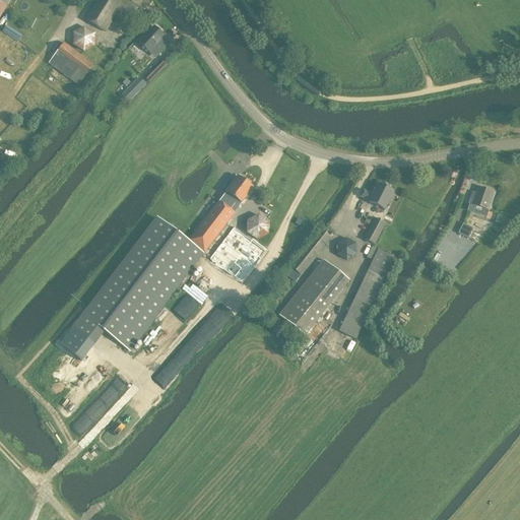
[(126,1),(126,0),(96,0),(85,18),(106,31),(119,11),(131,19),(137,8),(126,1)]
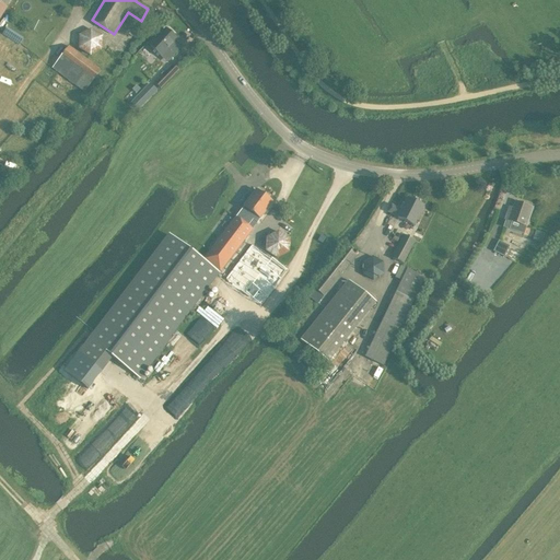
[(177,41),(166,30),(150,46),(162,57),(163,56),(168,61),(181,48),(175,43),(177,41)]
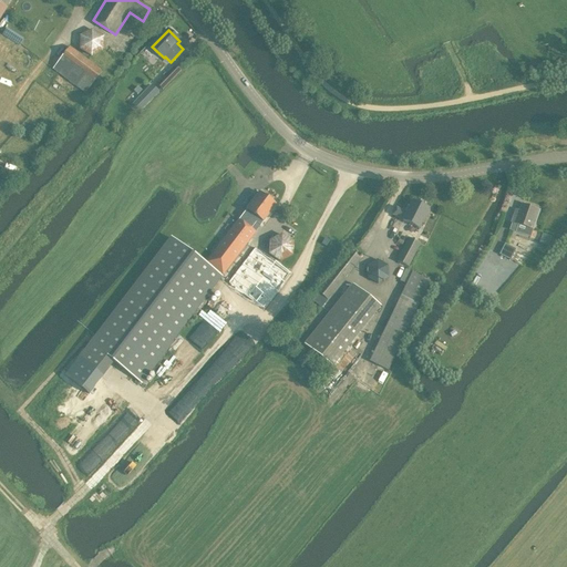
[(82,50),(92,57),(103,51),(104,39),(93,32),(83,38),(82,50)]
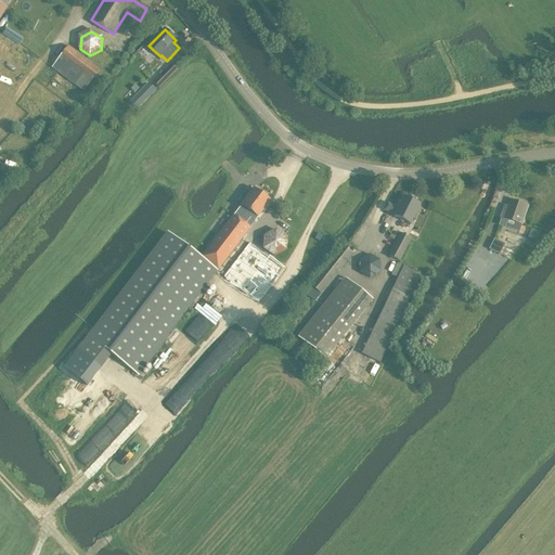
[(68,47),(52,68),(84,92),(100,71),(68,47)]
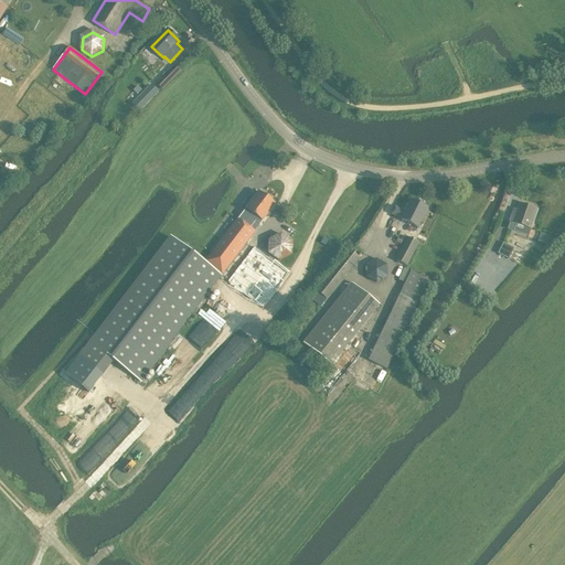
[(162,89),(180,71),(176,66),(157,85),(162,89)]
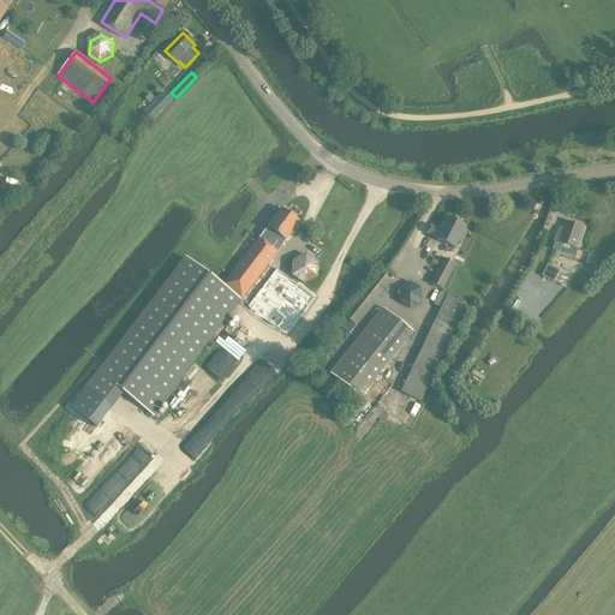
[(246,256),(225,285),(242,298),(281,245),(293,231),(299,222),(281,209),(246,256)]
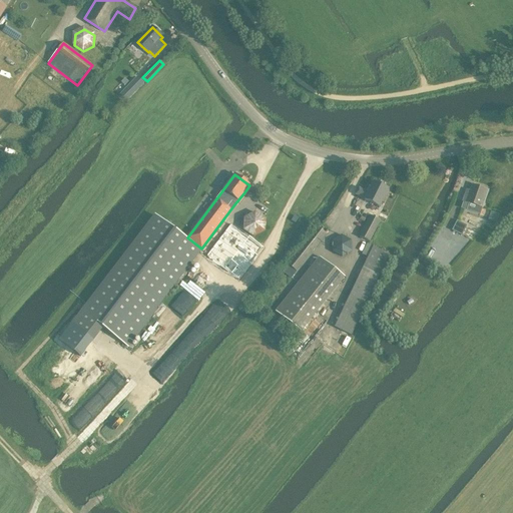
[(388,190),(373,183),(368,193),(359,188),(356,195),(365,199),(364,200),(379,207),(388,190)]
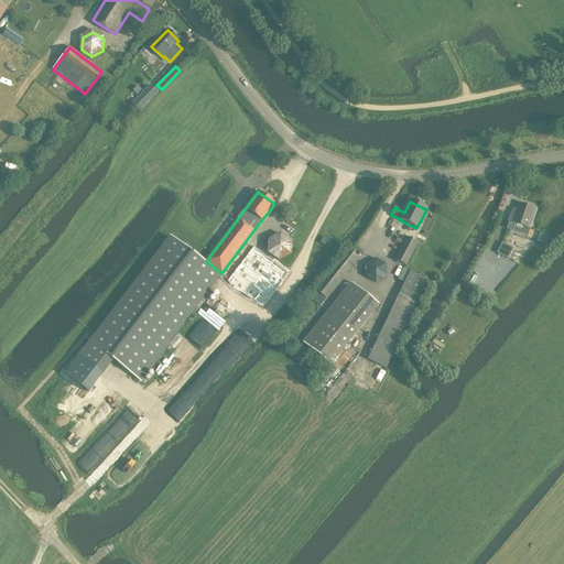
[(512,213),(510,221),(516,224),(513,231),(528,237),(531,229),(538,209),(519,204),(516,214),(512,213)]
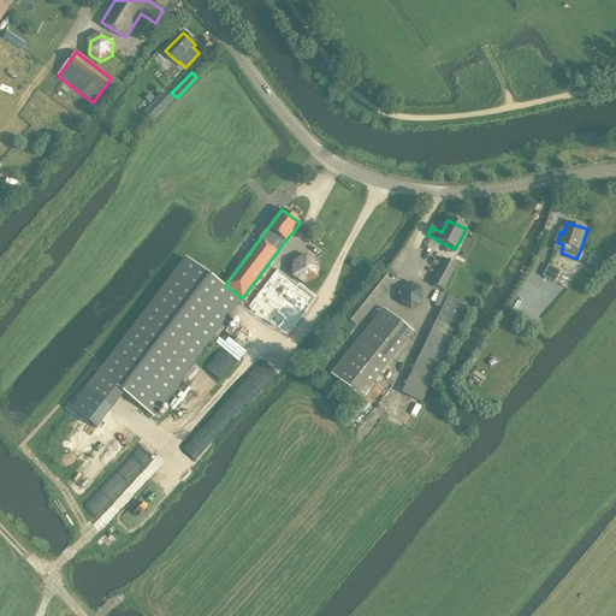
[(292,277),(304,285),(318,278),(318,264),(307,255),(292,261),(292,277)]
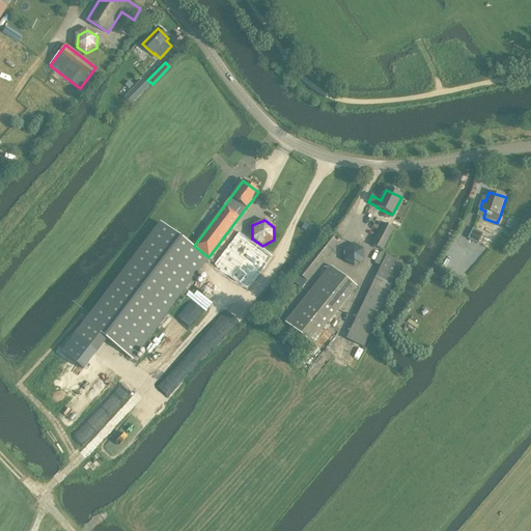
[(160,221),(72,336),(95,355),(107,339),(132,359),(208,259),(160,221)]
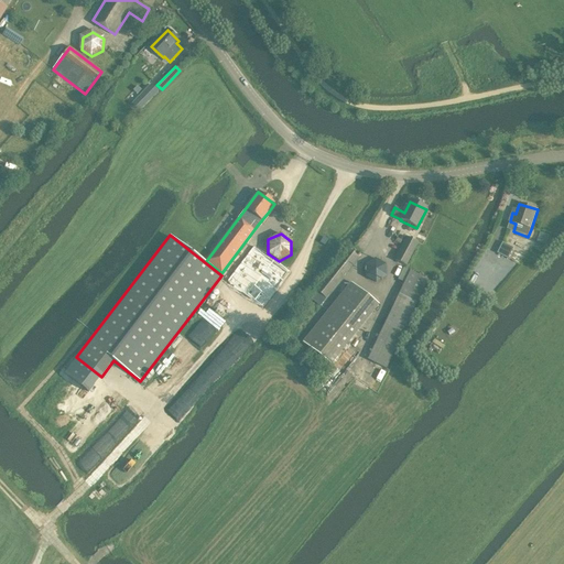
[(405,237),(393,260),(407,266),(418,242),(405,237)]
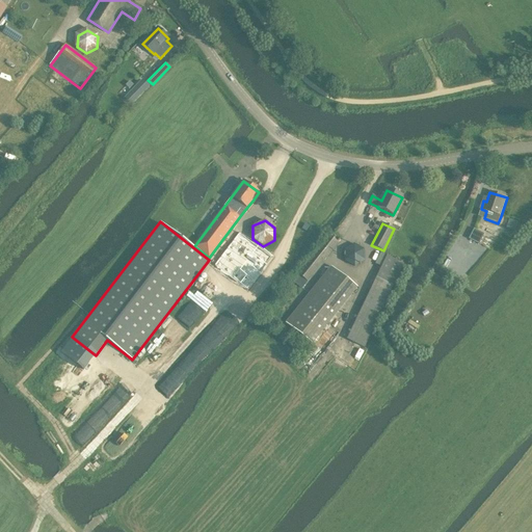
[(470,238),(470,239),(479,244),(480,242),(484,235),(475,230),(470,238)]
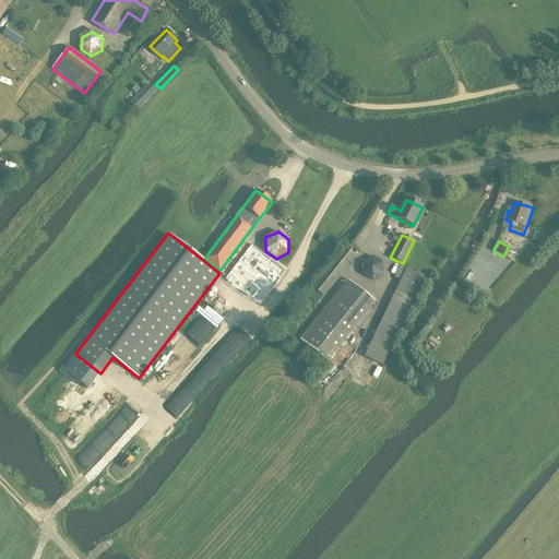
[(344,246),(311,287),(306,294),(317,302),(356,254),(344,246)]
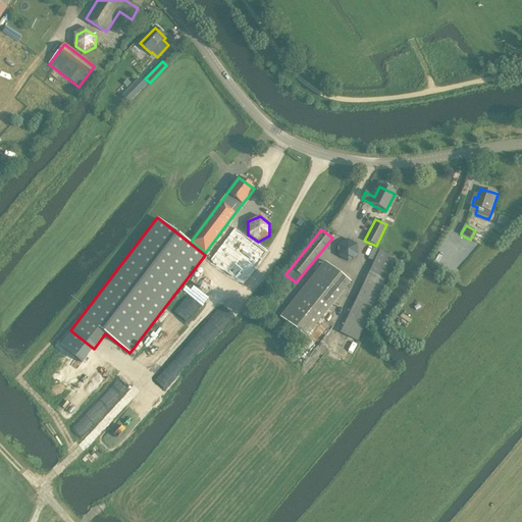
[(262,254),(229,230),(206,261),(236,284),(239,285),(262,254)]
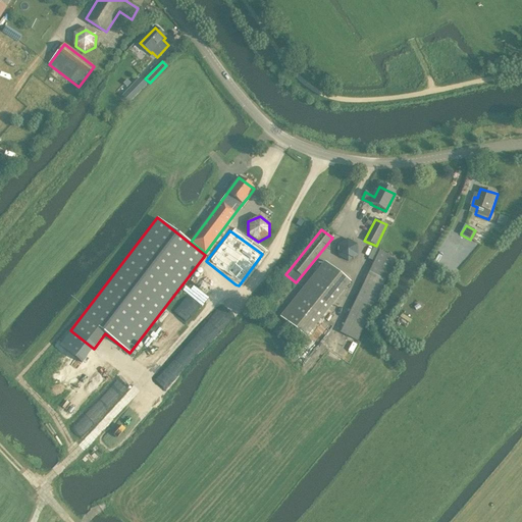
[(337,257),(348,262),(358,256),(358,245),(348,240),(337,246),(337,257)]
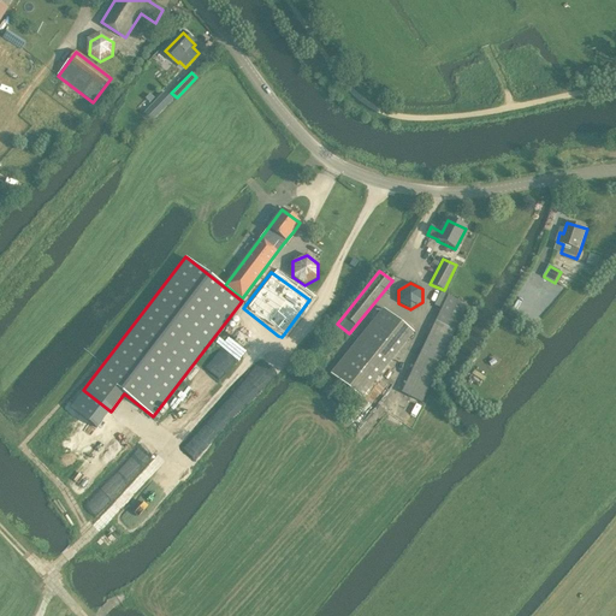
[(442,309),(401,394),(421,403),(458,323),(462,324),(467,315),(463,313),(467,304),(440,292),(434,306),(442,309)]
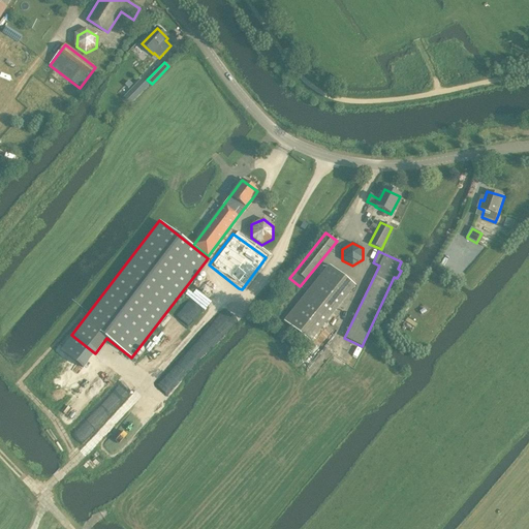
[(309,341),(354,285),(330,265),(283,320),(309,341)]
